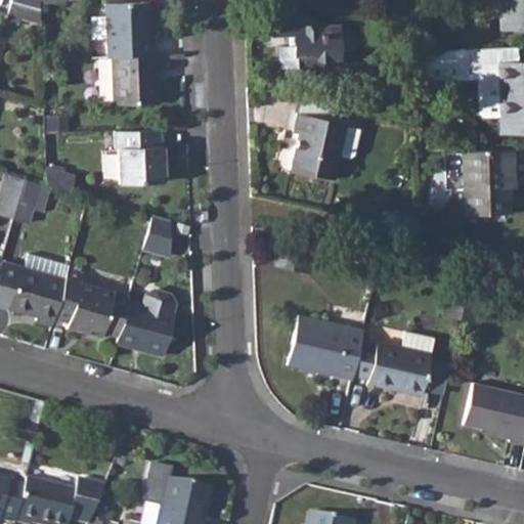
[(12,0),(9,0),(6,11),(40,20),(40,8),(12,0)]
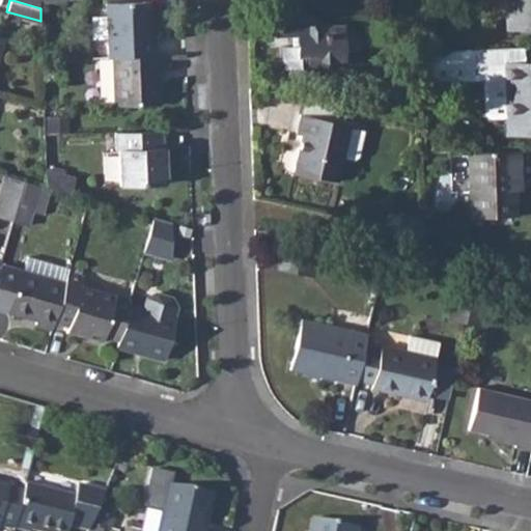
[(12,0),(40,8),(39,0),(12,0)]
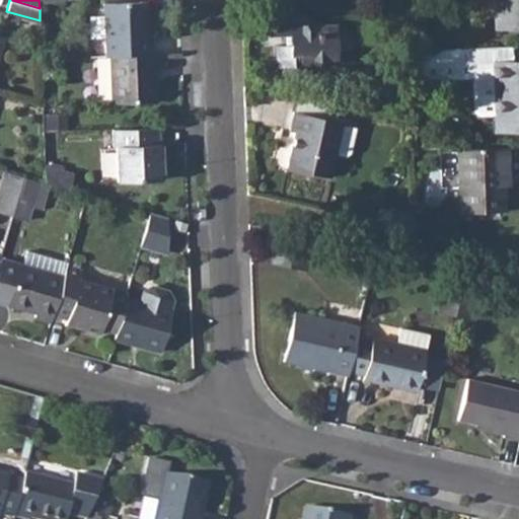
[(518,0),(492,0),(493,26),(518,25),(518,0)]
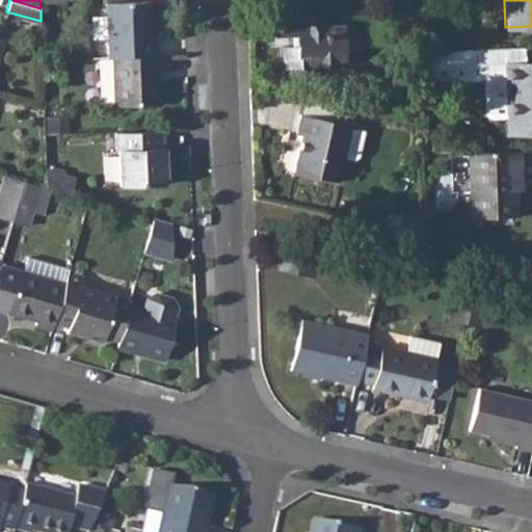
[(106,2),(108,55),(113,55),(156,54),(156,38),(151,38),(150,1),(106,2)]
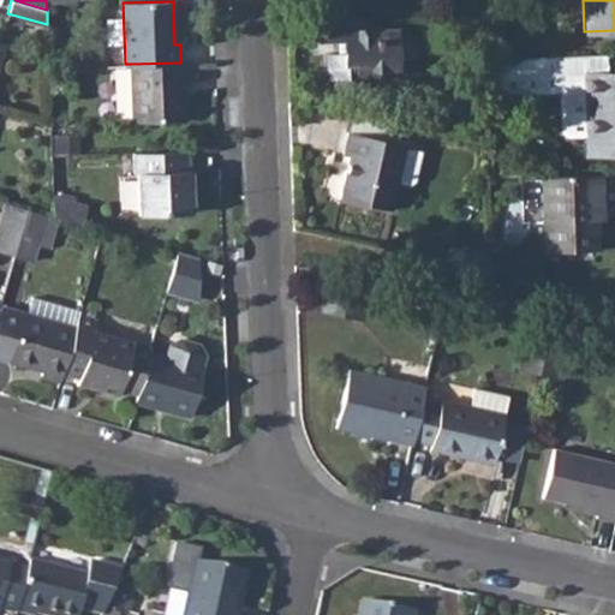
[(363,19),(316,21),(317,41),(339,41),(339,53),(326,54),(327,85),(354,85),(364,75),(399,75),(396,27),(363,28),(363,19)]
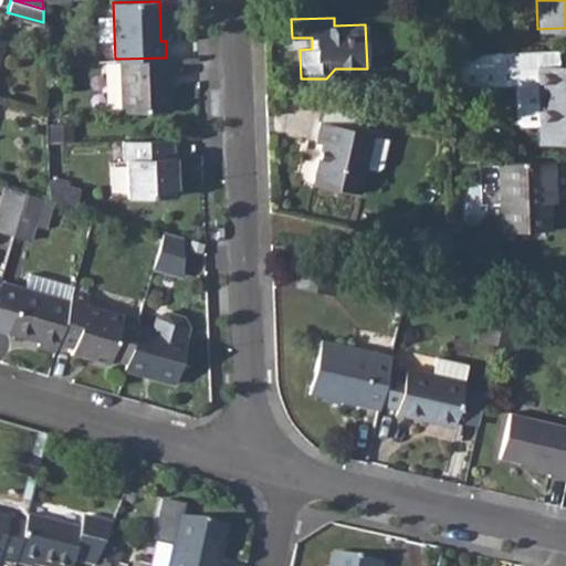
[(565,66),(557,67),(556,50),(463,54),(444,54),(446,76),(446,86),(512,85),(513,121),(520,125),(537,125),(537,142),(565,140),(565,66)]
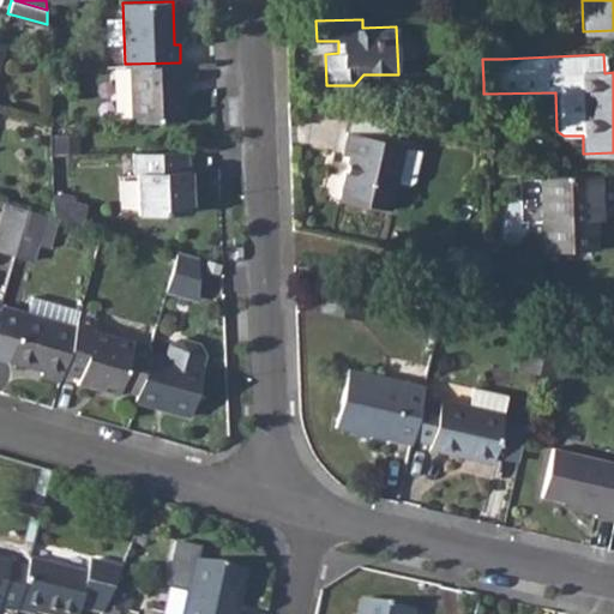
[(180,62),(131,64),(132,118),(186,118),(185,83),(190,82),(188,61),(180,62)]
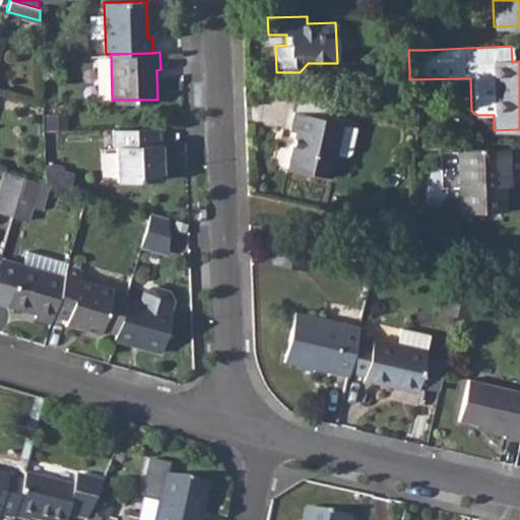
[(326,115),(328,105),(302,100),(300,110),(326,115)]
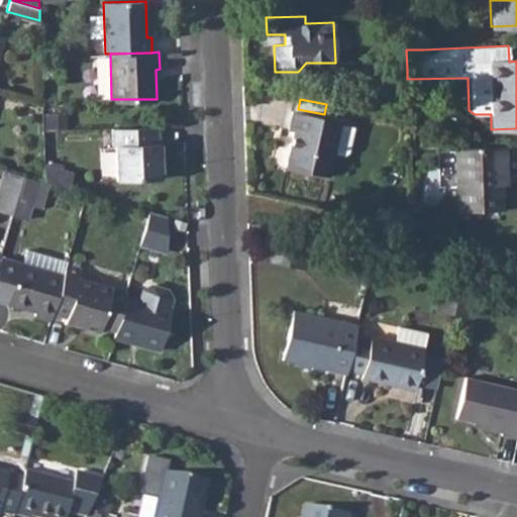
[(292,130),(285,164),(328,175),(332,154),(343,157),(349,152),(354,128),(339,123),(339,121),(292,110),(288,129),(292,130)]
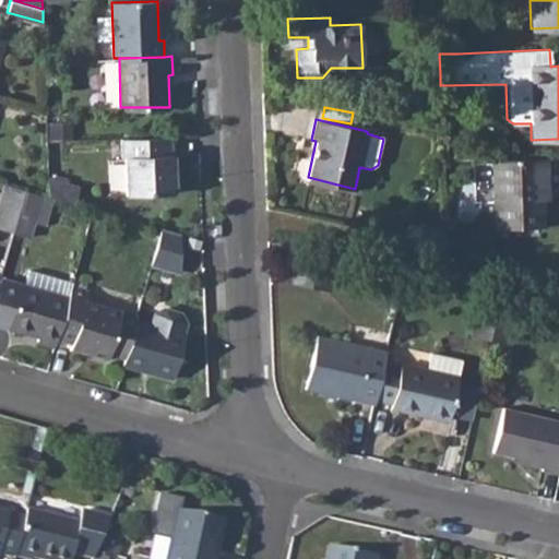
[(167,135),(120,138),(121,155),(125,155),(126,194),(173,193),(171,154),(168,154),(167,135)]
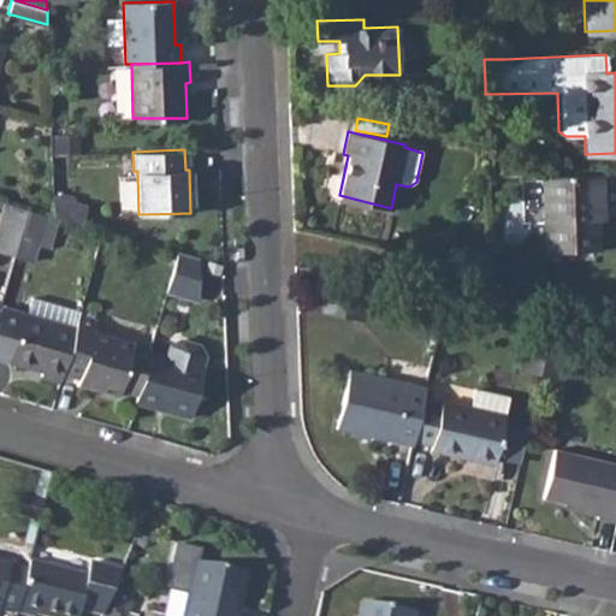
[(603,172),(542,175),(546,252),(599,250),(598,220),(597,193),(603,194),(603,172)]
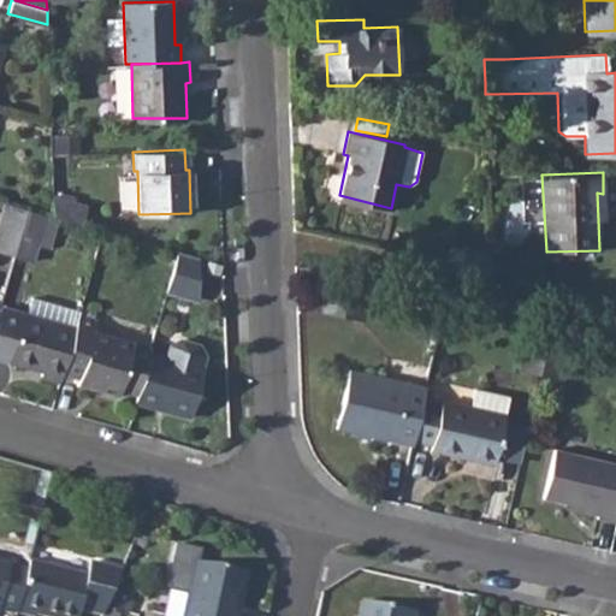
[(89,207),(53,197),(54,215),(57,217),(84,224),(89,207)]
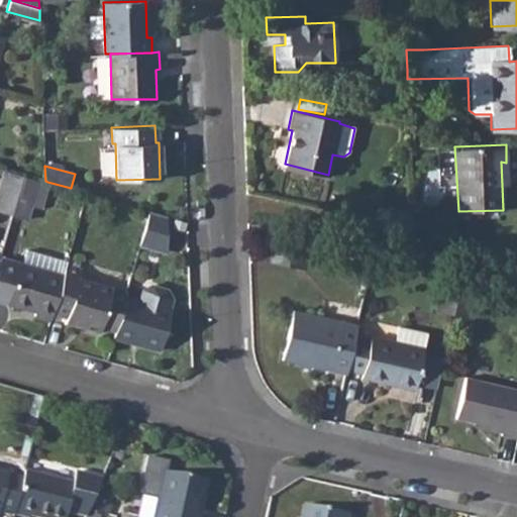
[(3,170),(0,183),(0,210),(12,214),(23,175),(3,170)]
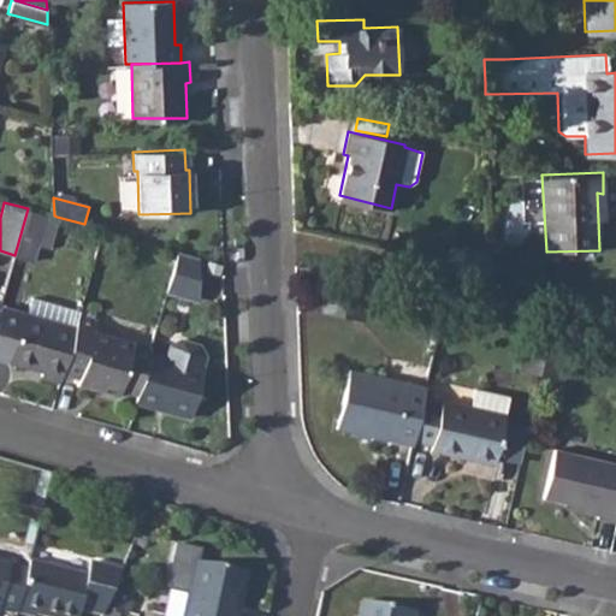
[(28,208),(15,255),(34,261),(39,243),(47,214),(28,208)]
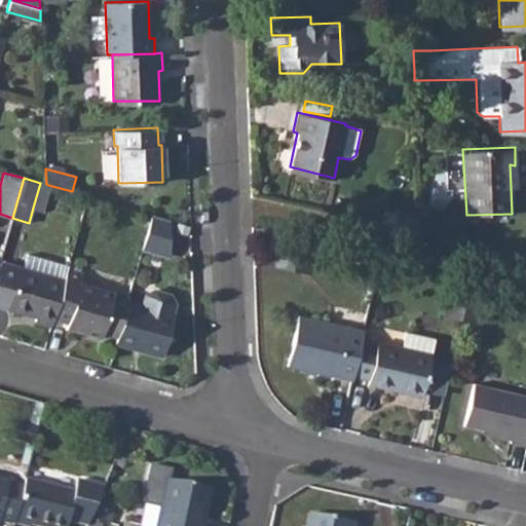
[(146,252),(171,254),(174,218),(150,215),(146,252)]
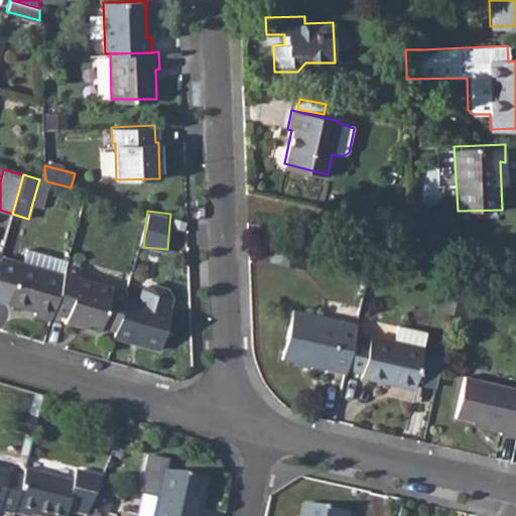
[(34,315),(50,319),(51,313),(62,274),(55,272),(58,258),(26,247),(22,262),(19,261),(7,305),(35,313),(34,315)]
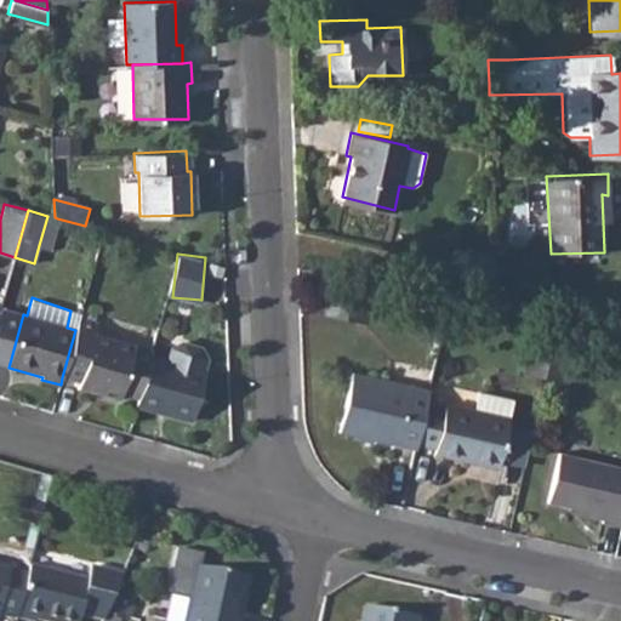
[(75,330),(62,377),(79,382),(78,388),(119,400),(120,394),(137,399),(152,352),(152,351),(93,332),(97,320),(79,315),(75,330)]
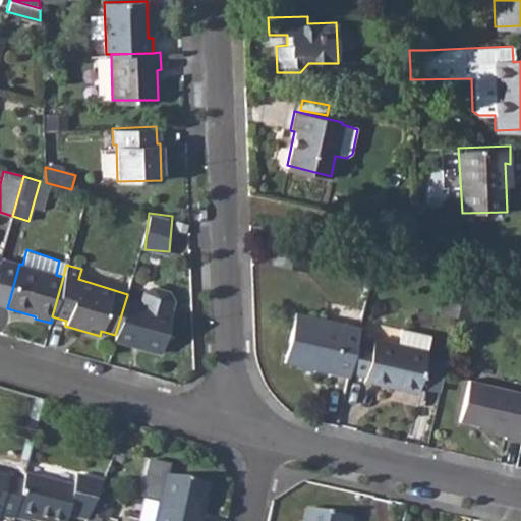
[(115,335),(115,339),(161,352),(172,309),(170,308),(173,298),(168,290),(153,285),(145,289),(140,299),(127,295),(115,335)]
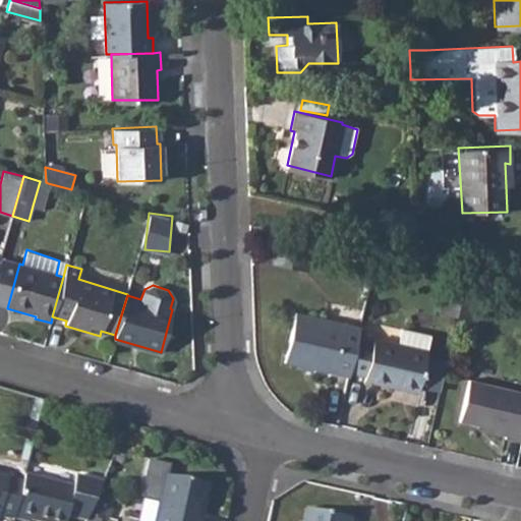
[(442,313),(457,316),(462,291),(448,287),(442,313)]
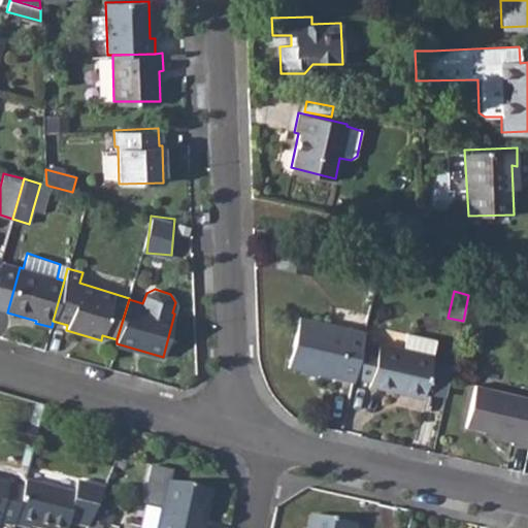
[(468,295),(463,321),(479,324),(484,299),(468,295)]
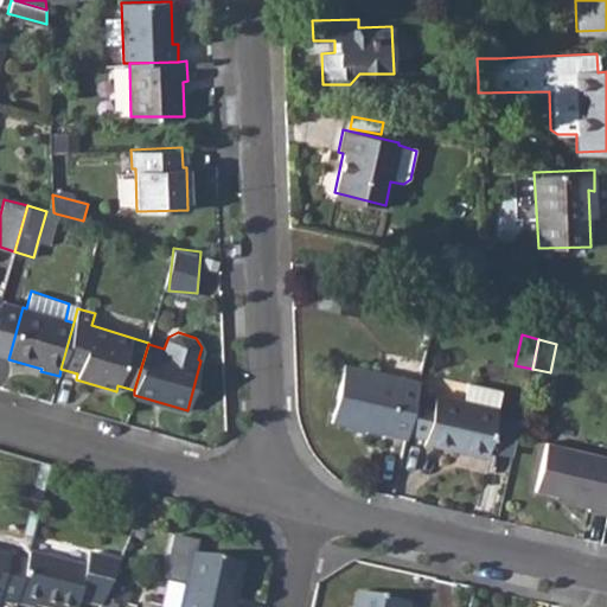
[(331,422),(406,439),(407,433),(415,397),(419,381),(345,364),(331,422)]
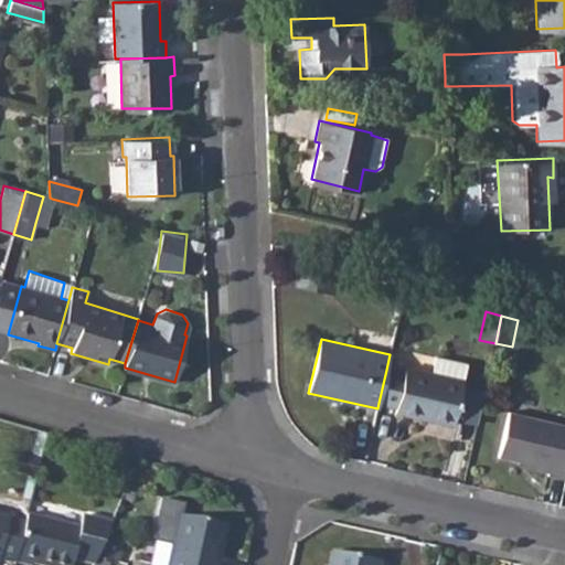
[(386,370),(379,403),(396,407),(395,413),(454,425),(467,365),(435,358),(432,374),(405,368),(404,373),(386,370)]
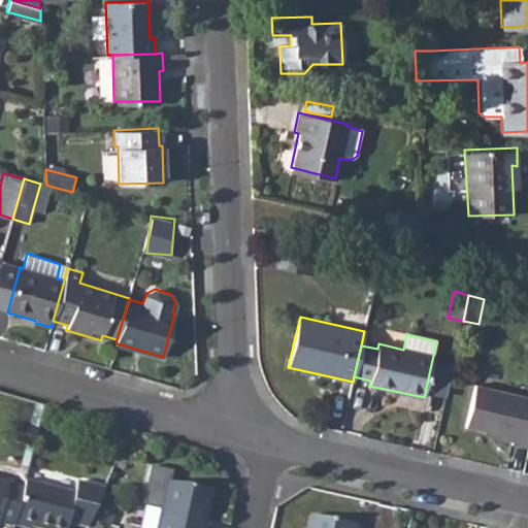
[(512,442),(527,446),(527,395),(474,384),(464,426),(513,437),(512,442)]
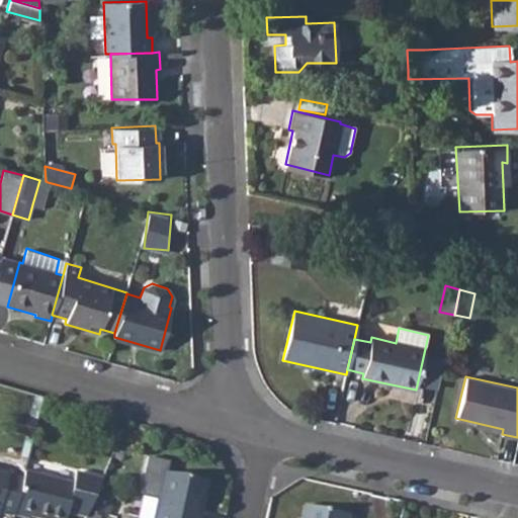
[(0,511),(12,515),(22,476),(8,472),(9,469),(0,466),(0,511)]
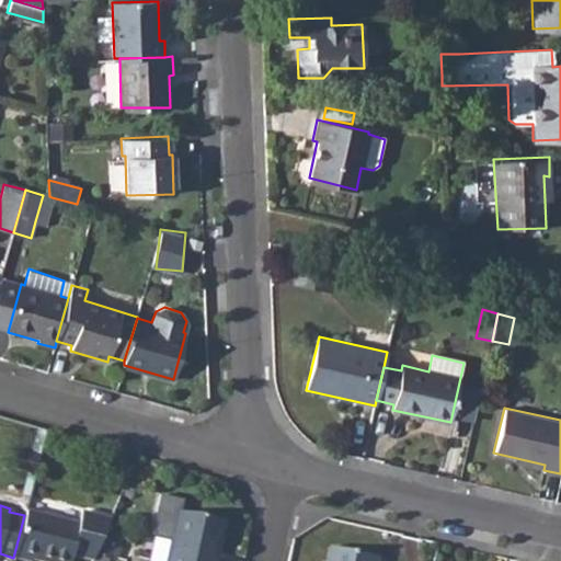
[(24,515),(13,558),(24,560),(33,560),(34,560),(35,560),(69,560),(71,557),(90,560),(92,560),(95,554),(106,530),(112,517),(82,511),(79,522),(26,508),(24,515)]
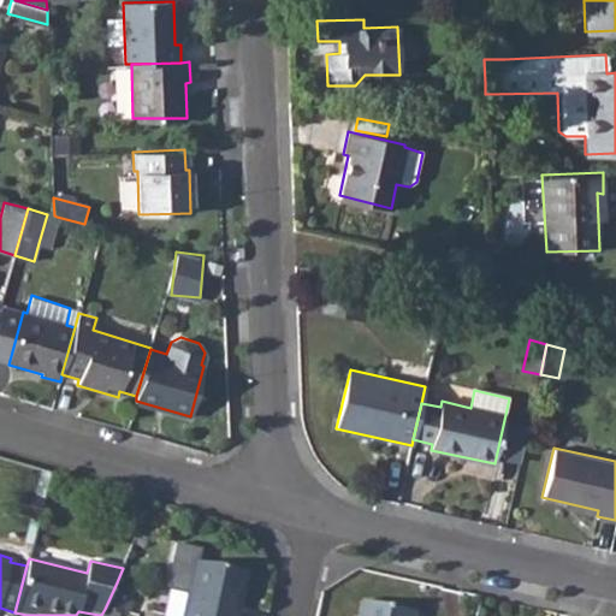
[(195,562),(182,615),(236,615),(246,573),(195,562)]
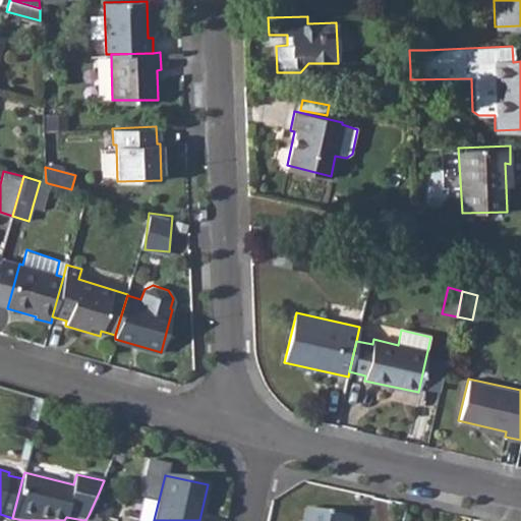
[(99,493),(89,515),(106,520),(112,496),(99,493)]
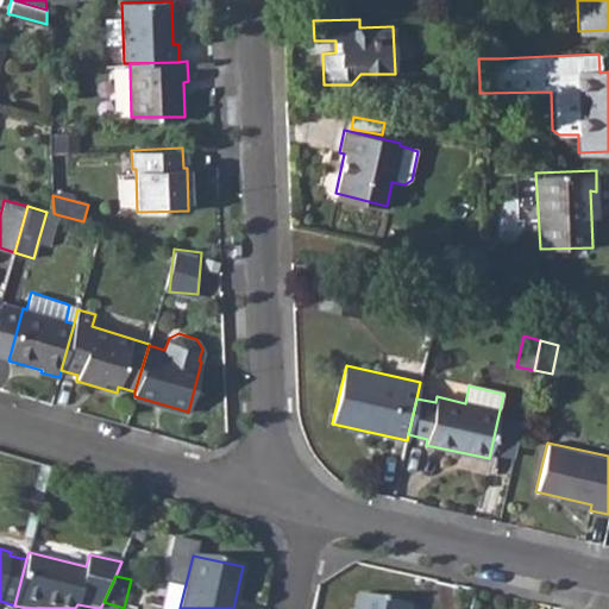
[(407,608),(409,604),(357,594),(352,608),(407,608)]
